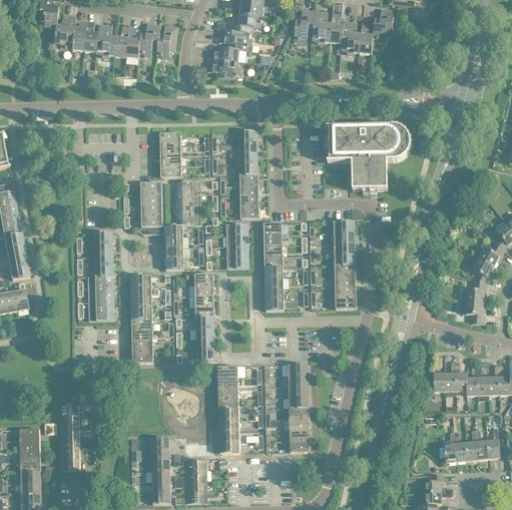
[(50,24),(55,24),(55,23),(57,4),(49,4),(50,0),(53,0),(39,0),(37,22),(43,23),(43,26),(50,26),(50,24)]
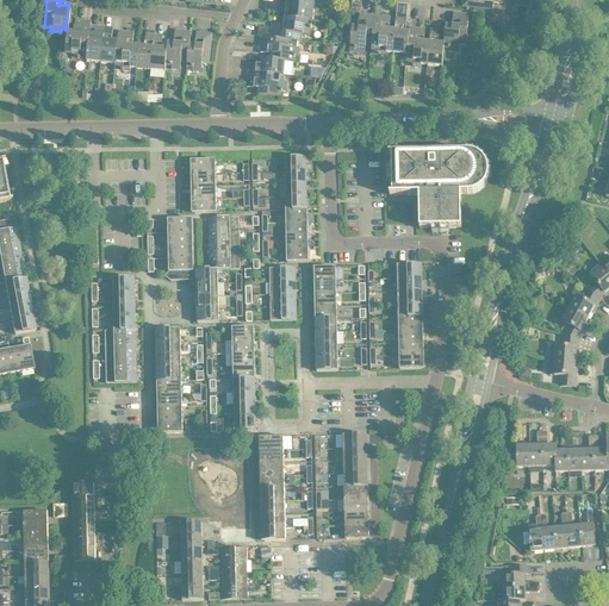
[(289,7),(287,14),(287,16),(306,17),(310,18),(312,4),(289,1),(280,0),(262,0),(262,7),(283,8),(284,7),(289,7)]
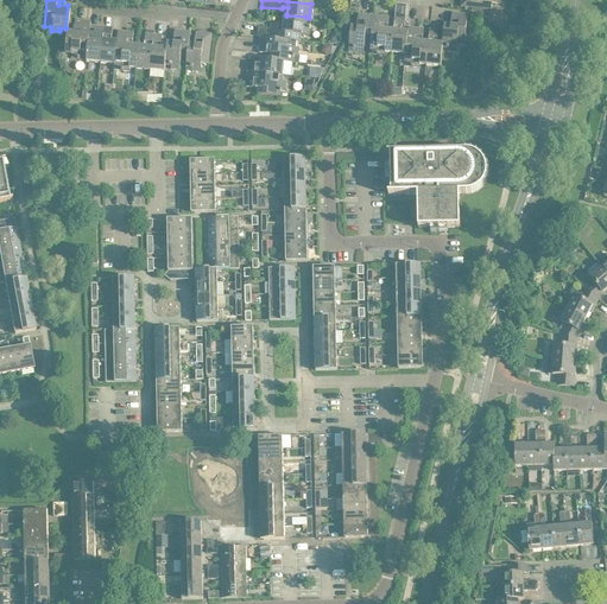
[(390,49),(403,50),(404,50),(406,27),(405,27),(398,27),(398,23),(400,23),(403,0),(394,0),(391,26),(392,26),(390,49)]
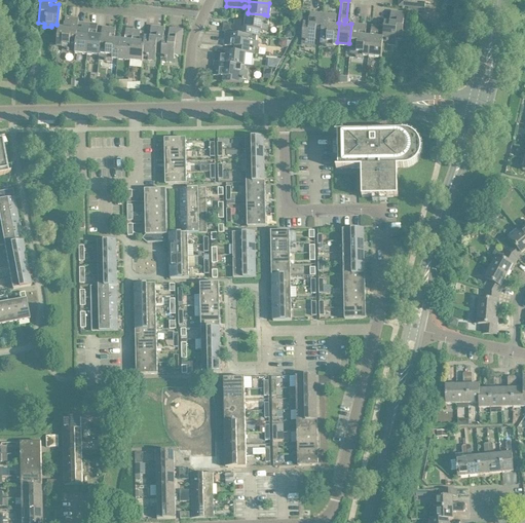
[(391,14),(390,19),(382,19),(381,34),(380,38),(385,38),(385,41),(392,42),(394,35),(400,35),(403,9),(389,8),(388,14),(391,14)]
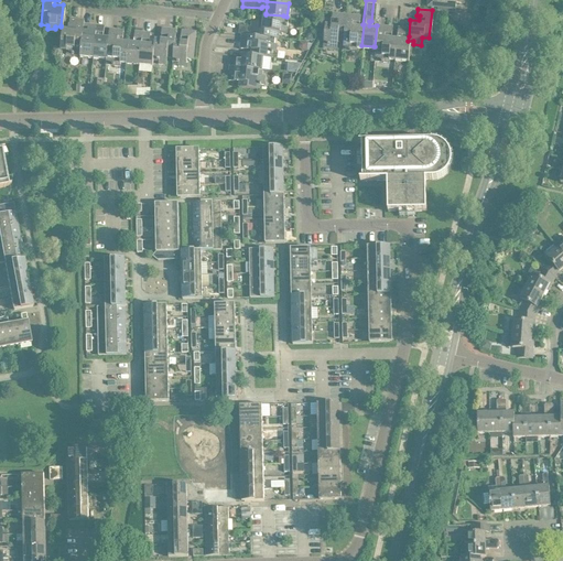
[(344,17),(345,11),(331,10),(329,17),(333,17),(333,21),(323,20),(322,42),(327,42),(327,45),(335,46),(335,39),(342,39),(343,39),(344,17)]
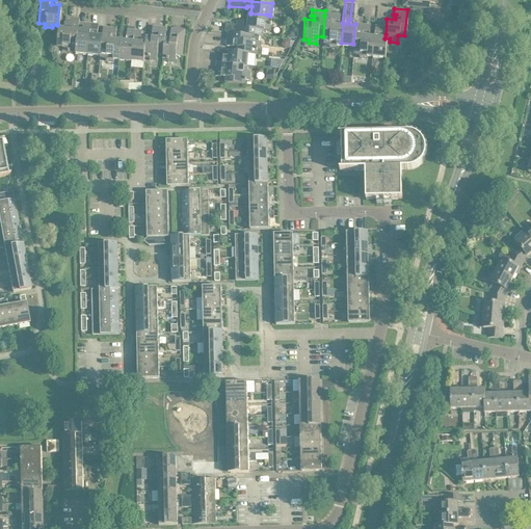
[(323,36),(322,36),(321,44),(335,46),(335,43),(341,43),(343,23),(342,23),(335,22),(335,18),(338,18),(338,11),(325,10),(324,16),(323,36)]
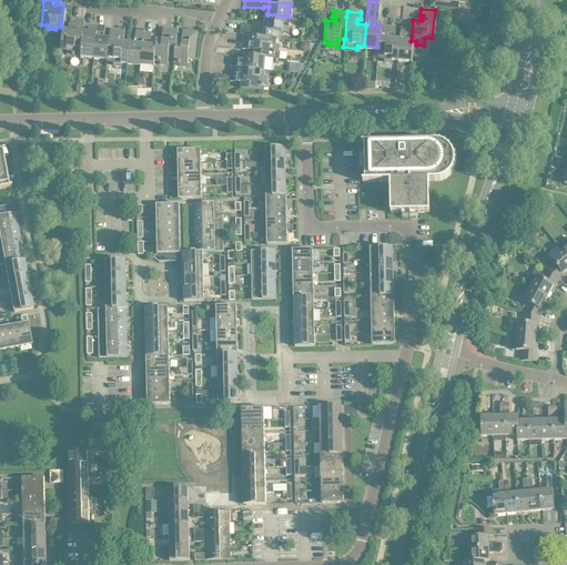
[(267,14),(267,13),(263,13),(262,22),(259,22),(259,19),(252,18),(251,22),(239,21),(238,30),(242,31),(240,46),(246,46),(247,43),(252,43),(251,52),(263,54),(272,54),(273,49),(275,49),(277,41),(270,40),(270,34),(279,34),(280,29),(286,30),(287,21),(284,21),(285,16),(267,14)]
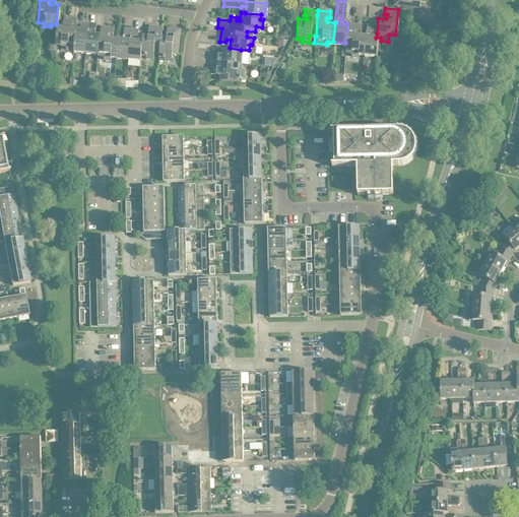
[(64,20),(64,24),(56,23),(56,24),(54,44),(59,44),(59,47),(72,48),(74,29),(75,15),(62,13),(61,20),(64,20)]
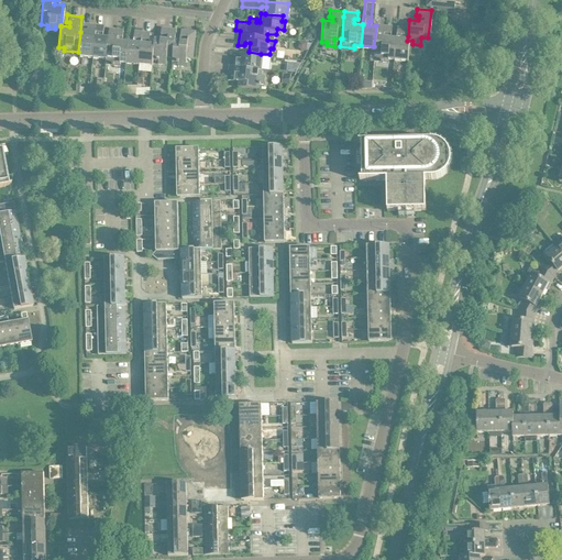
[(90,54),(94,22),(86,21),(85,28),(87,29),(87,33),(80,32),(78,52),(78,53),(90,54)]
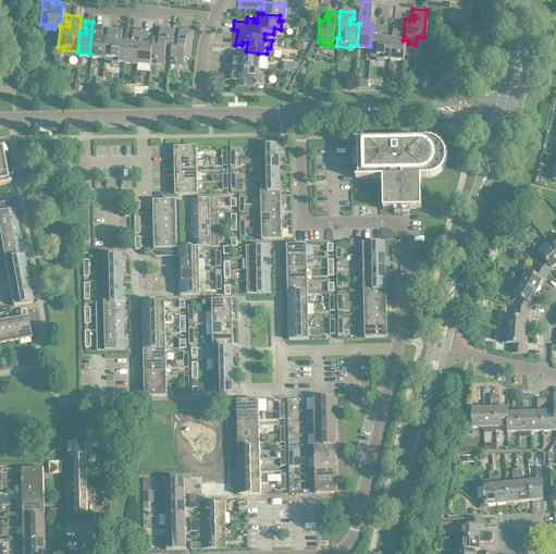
[(93,22),(89,53),(102,56),(104,35),(96,34),(96,29),(99,29),(100,23),(93,22)]
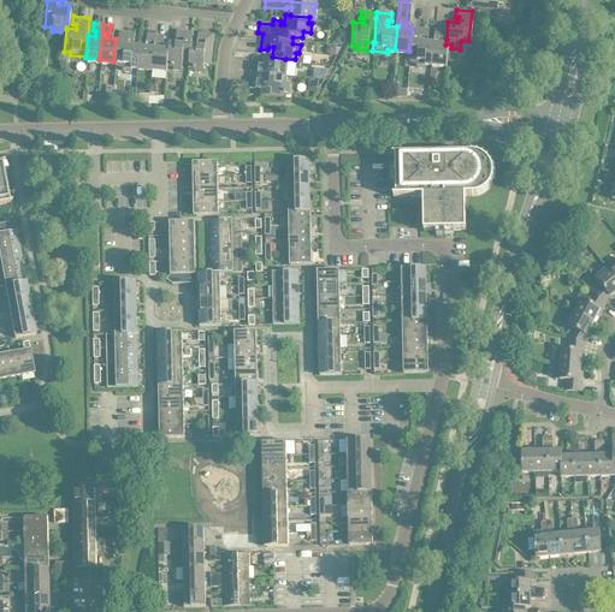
[(409,51),(408,51),(407,64),(423,65),(424,61),(430,63),(432,39),(423,37),(424,33),(427,33),(427,25),(412,24),(411,28),(412,28),(409,51)]
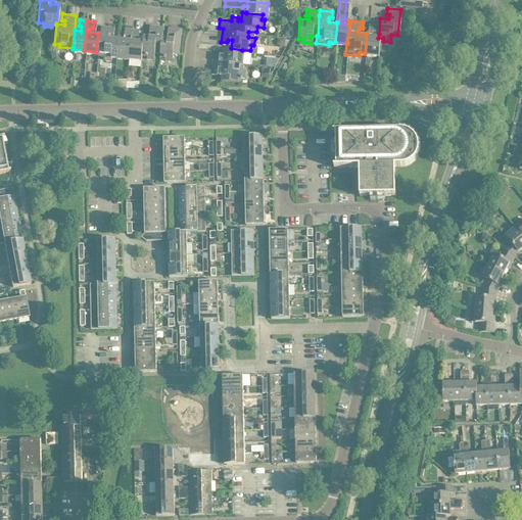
[(377,54),(378,38),(379,34),(372,34),(373,29),(375,30),(375,24),(368,22),(367,33),(365,53),(377,54)]
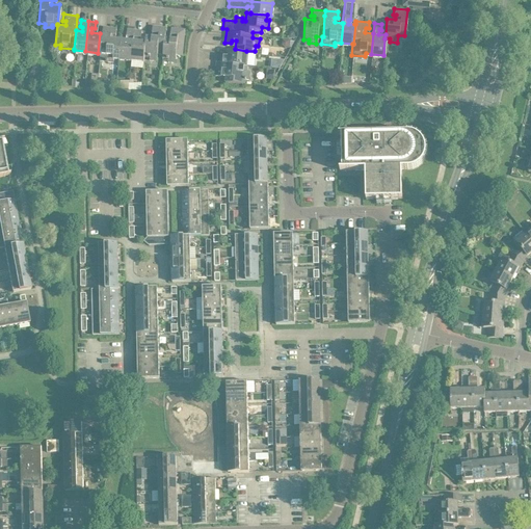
[(116,56),(118,37),(110,36),(110,32),(113,32),(114,26),(101,24),(100,33),(98,53),(98,58),(111,59),(111,56),(116,56)]
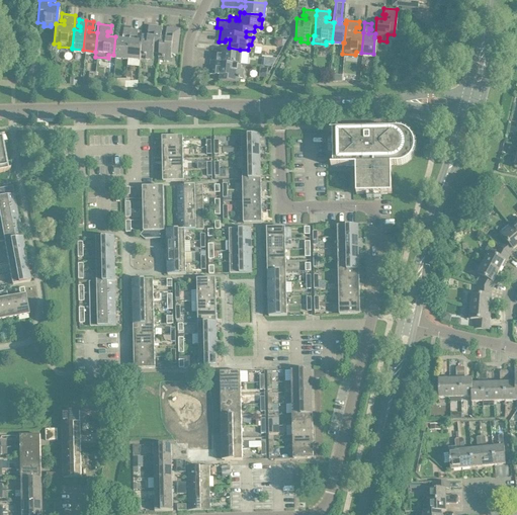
[(157,50),(158,35),(159,24),(146,23),(146,29),(149,30),(148,34),(140,33),(139,38),(139,52),(143,53),(143,56),(151,56),(151,50),(157,50)]
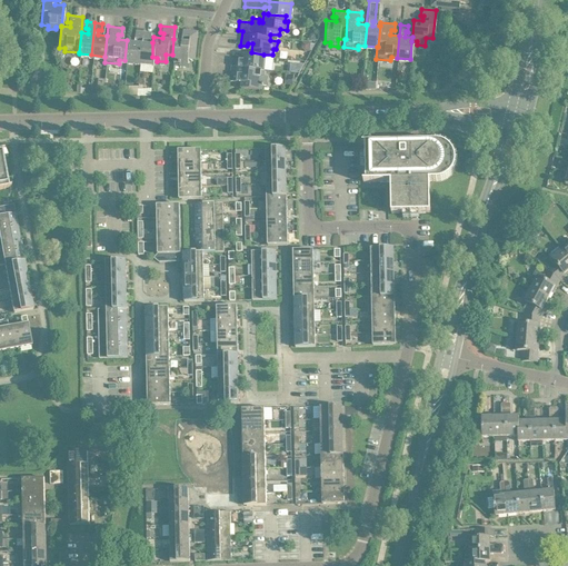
[(138,61),(141,29),(133,28),(132,36),(135,36),(133,40),(127,40),(125,60),(138,61)]
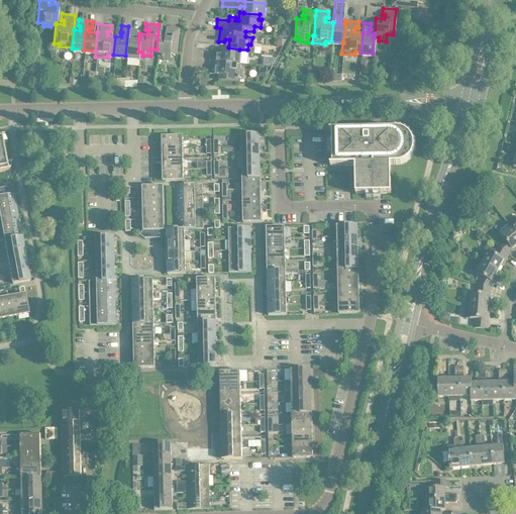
[(158,35),(157,49),(156,54),(161,55),(161,58),(168,58),(169,50),(175,52),(177,26),(164,25),(164,31),(166,31),(166,35),(158,35)]
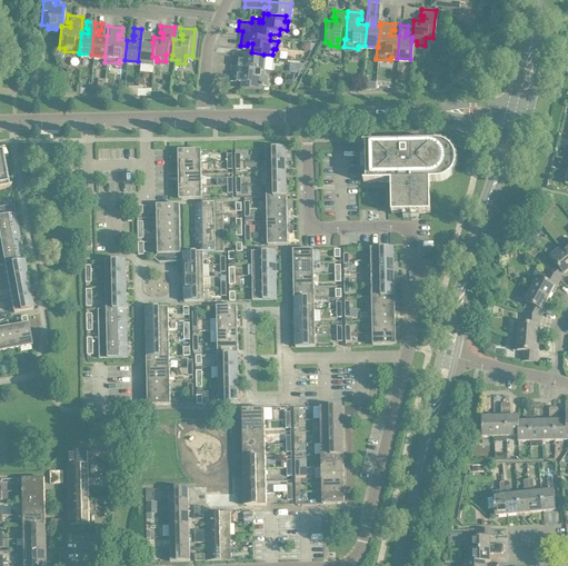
[(141,29),(138,61),(151,63),(152,57),(152,42),(146,41),(146,37),(148,37),(149,30),(141,29)]
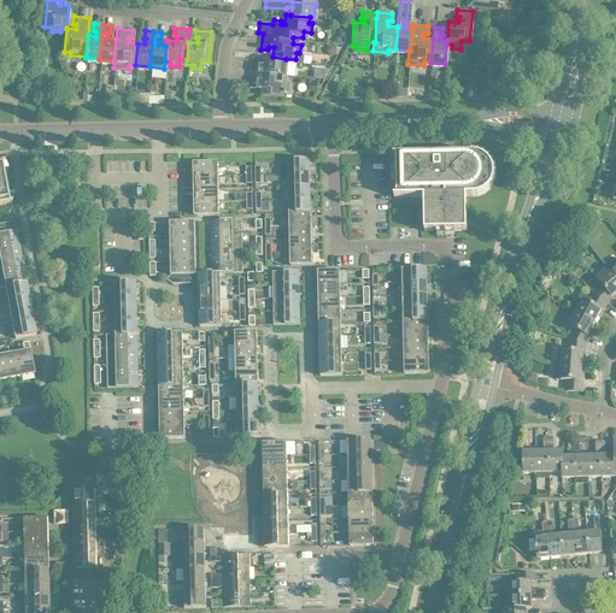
[(286,59),(273,57),(263,56),(262,64),(257,64),(258,62),(250,60),(248,69),(280,72),(285,72),(286,59)]
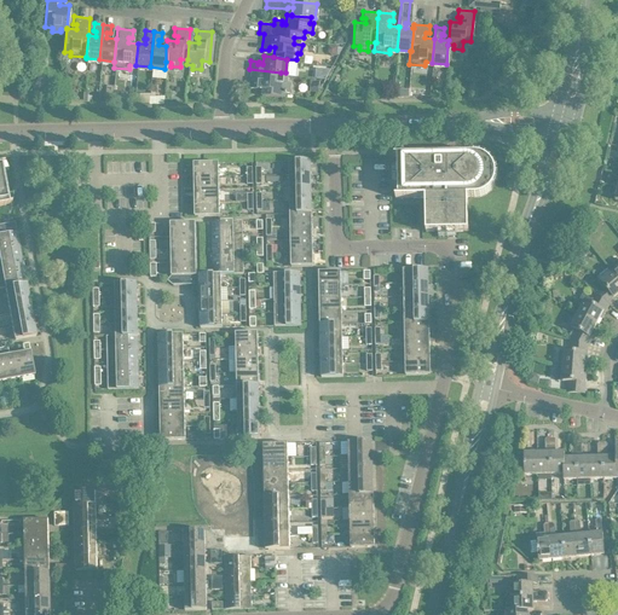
[(324,75),(329,67),(315,65),(313,74),(324,75)]
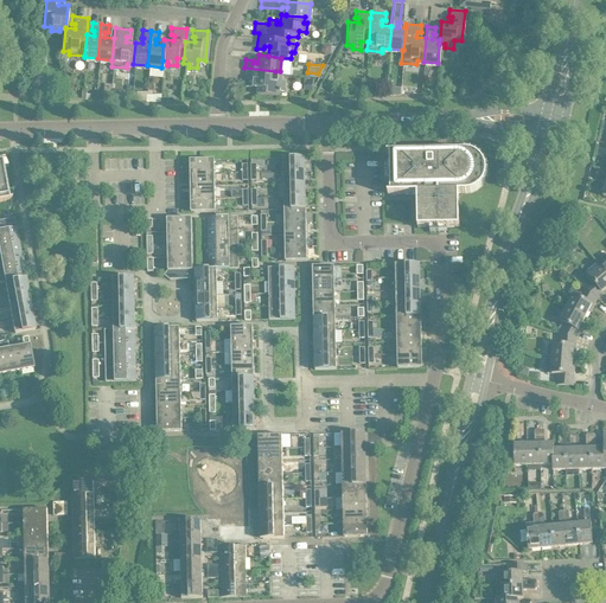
[(275,71),(244,68),(243,83),(250,84),(252,81),(256,81),(255,90),(278,92),(279,87),(281,87),(282,78),(274,78),(275,71)]
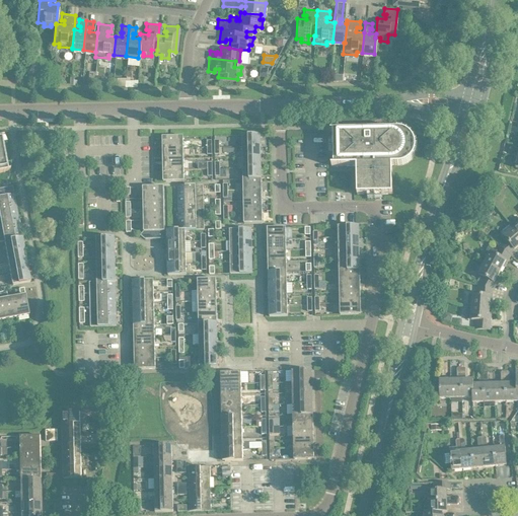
[(408,131),(405,129),(404,128),(402,128),(400,127),(398,127),(329,128),(329,129),(331,129),(333,162),(330,162),(330,163),(355,162),(356,192),(391,192),(390,162),(398,162),(400,161),(402,160),(404,160),(405,159),(407,159),(408,158),(409,157),(410,155),(411,154),(412,153),(408,151),(408,137),(412,134),(411,133),(409,132),(408,131)]
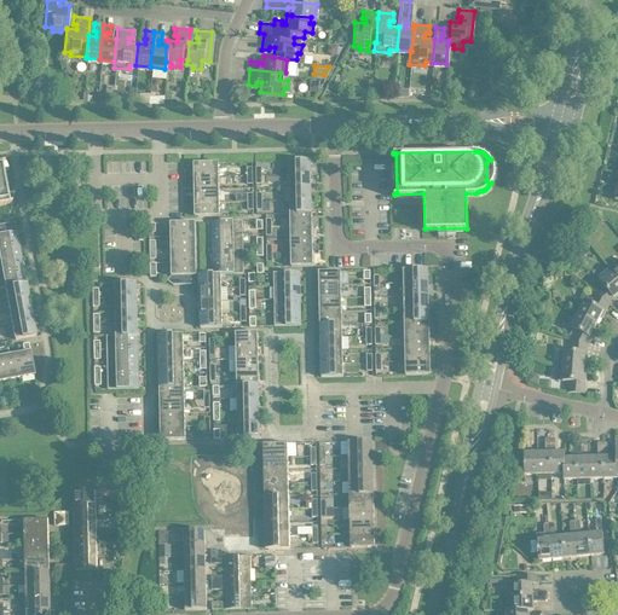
[(288,157),(288,172),(310,170),(309,157),(288,157)]
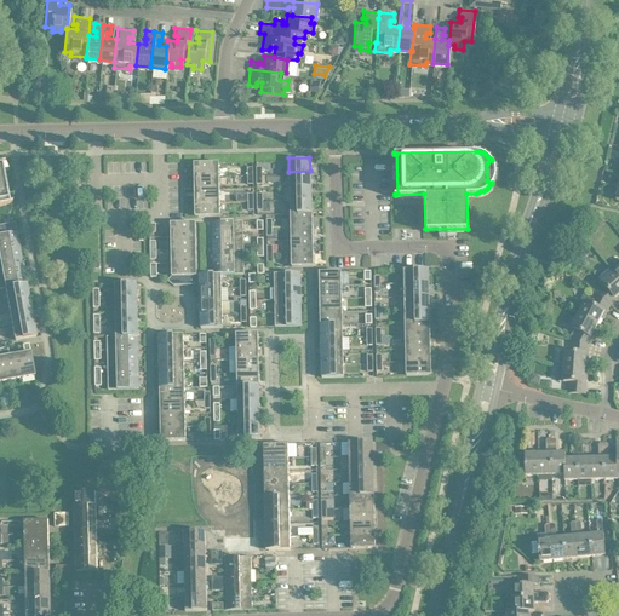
[(0,202),(10,201),(10,200),(7,201),(0,161),(3,161),(3,160),(0,160),(0,202)]
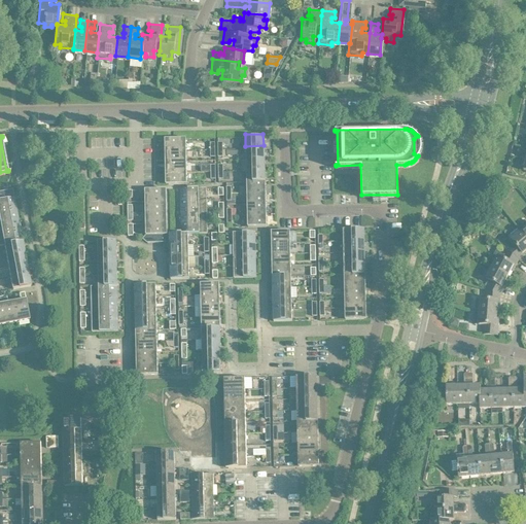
[(167,147),(184,147),(184,136),(166,136),(167,147)]
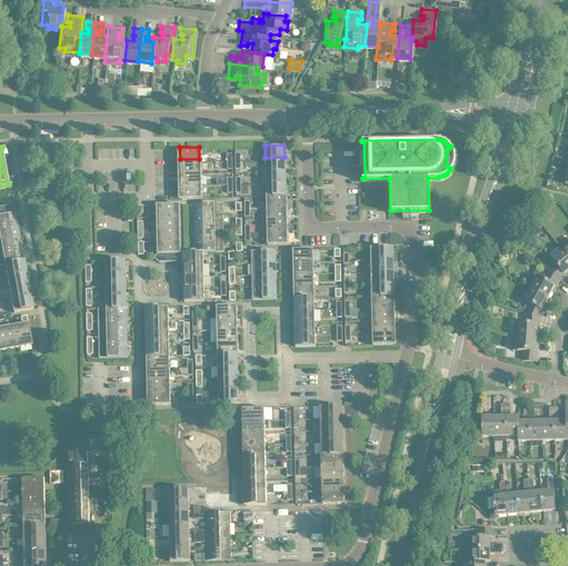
[(285,157),(265,158),(265,169),(285,169),(285,157)]
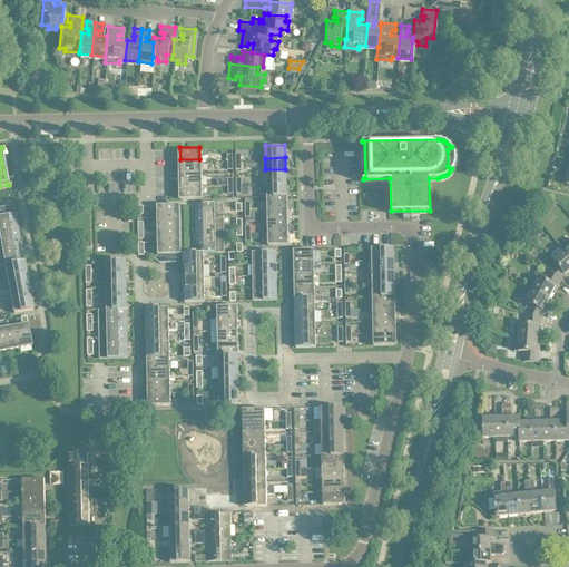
[(180,172),(200,172),(199,159),(180,159),(180,172)]
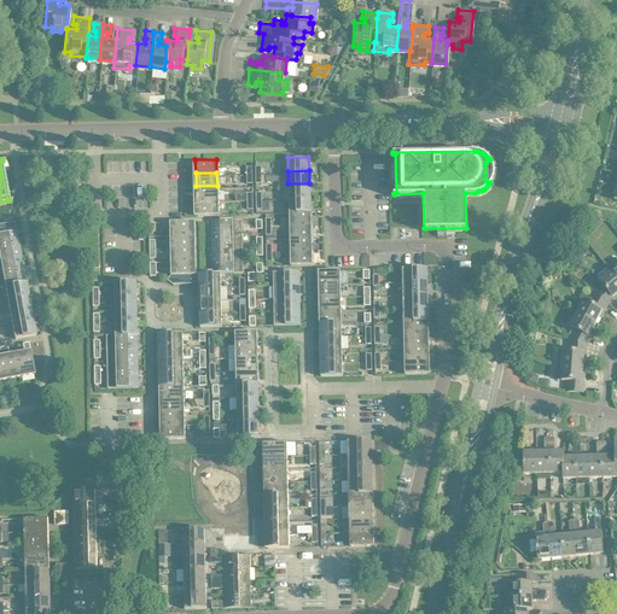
[(287,197),(309,197),(309,183),(287,183),(287,197)]
